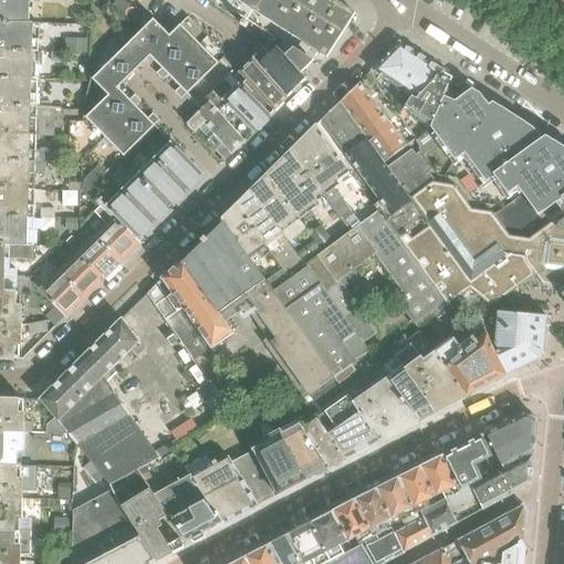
[(28,21),(28,0),(0,0),(0,49),(37,50),(38,21),(28,21)]
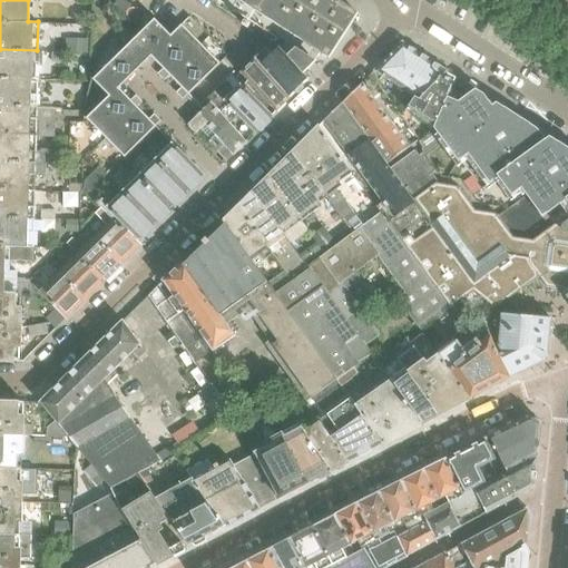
[(128,3),(123,0),(114,0),(111,5),(123,11),(128,3)]
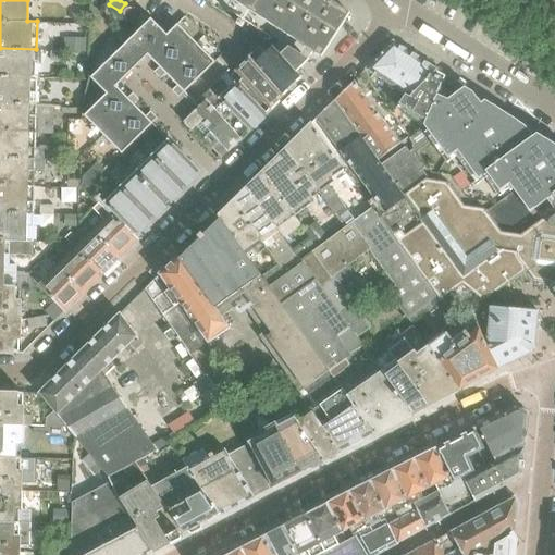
[(344,13),(322,0),(214,0),(271,36),(264,41),(294,71),(306,60),(311,51),(319,57),(347,13),(345,11),(344,13)]
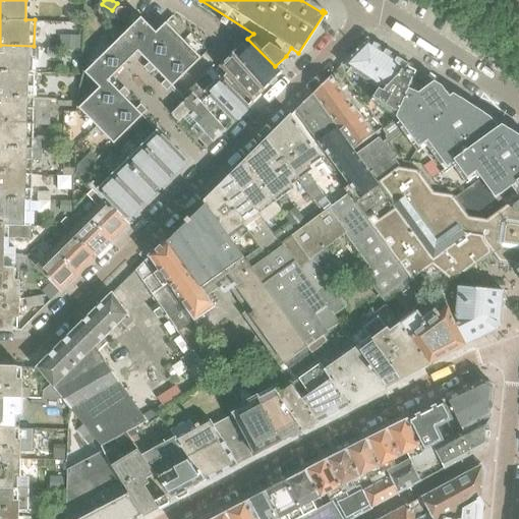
[(136,51),(135,50),(154,32),(139,16),(111,44),(126,60),(136,51)]
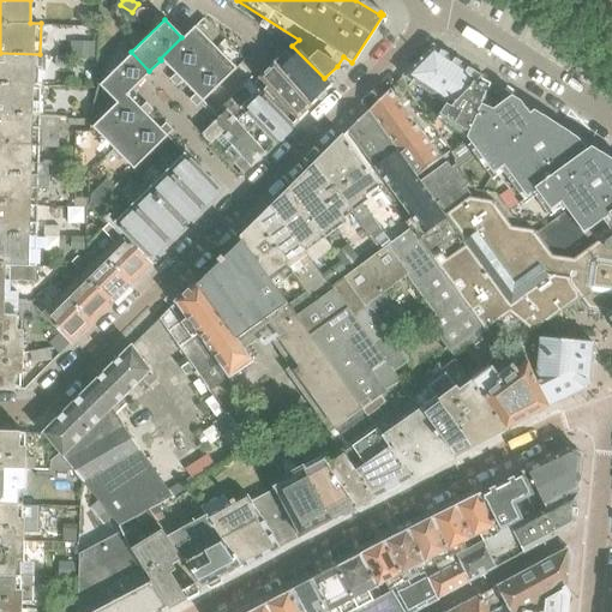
[(180,79),(214,46),(193,25),(181,37),(160,59),(161,60),(173,72),(168,78),(174,85),(180,79)]
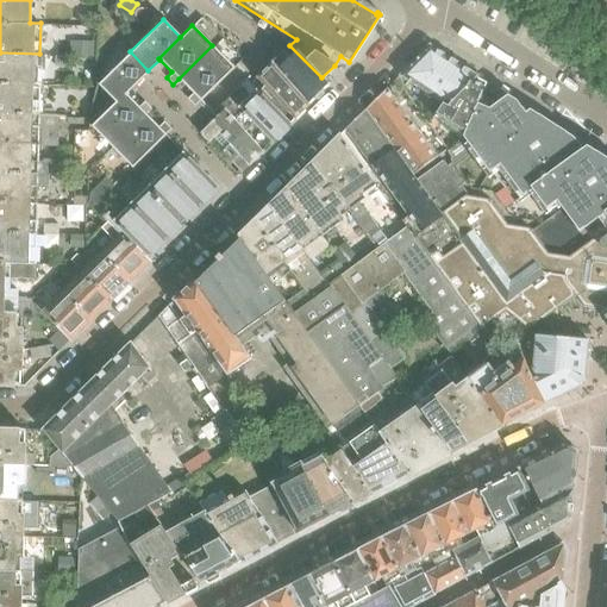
[(67,39),(67,54),(92,55),(92,41),(67,39)]
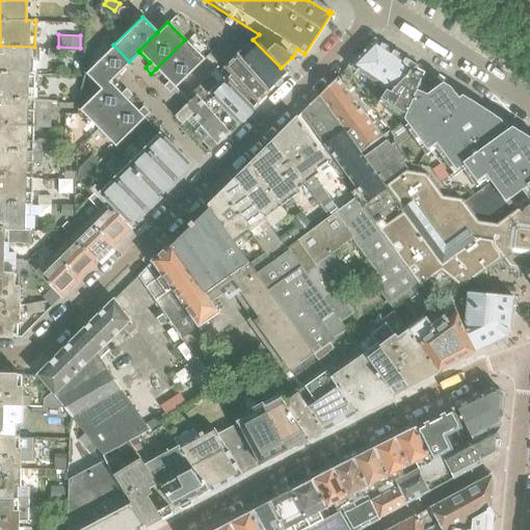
[(389,90),(415,67),(415,65),(373,38),(348,64),(344,68),(351,78),(356,70),(385,88),(389,90)]
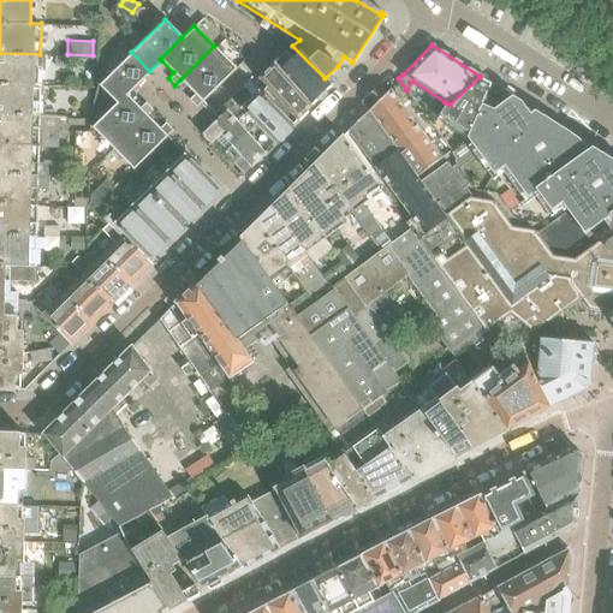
[(236,67),(214,46),(180,79),(194,93),(188,99),(195,106),(201,100),(201,101),(236,67)]
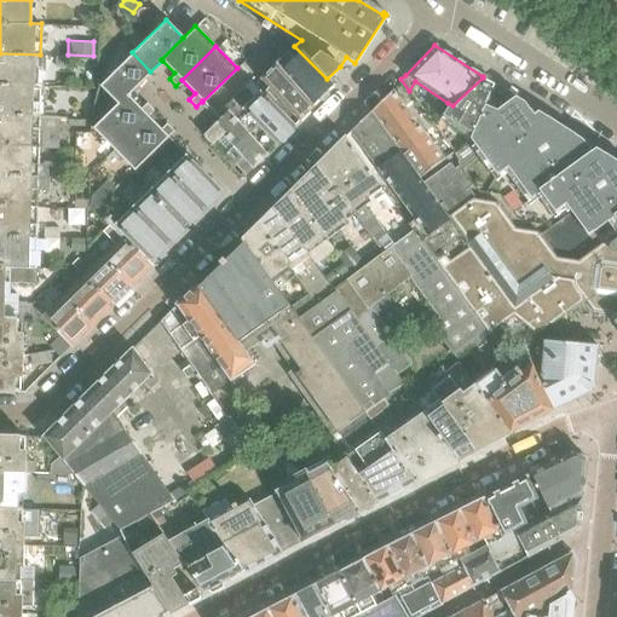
[(327,79),(294,46),(275,65),(313,104),(333,85),(327,79)]
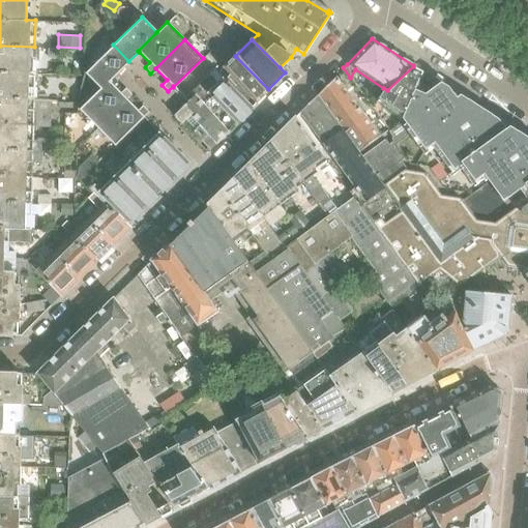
[(128,61),(113,45),(84,72),(99,88),(99,89),(108,81),(109,81),(128,61)]
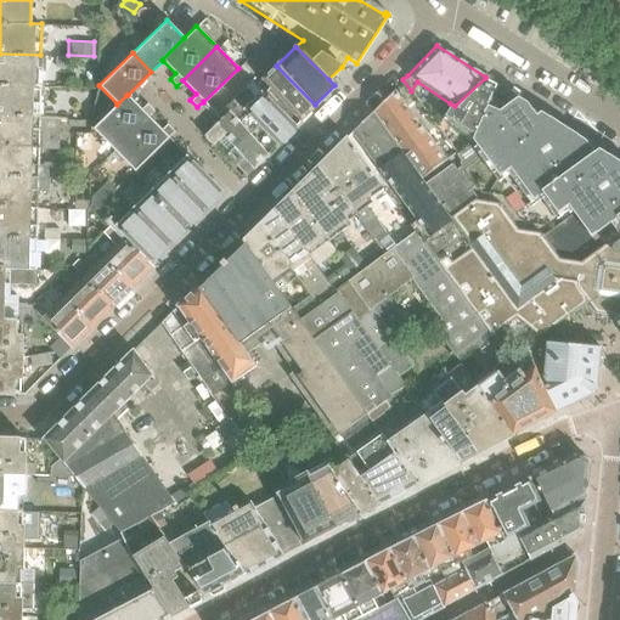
[(0,84),(39,85),(40,55),(0,54),(0,84)]
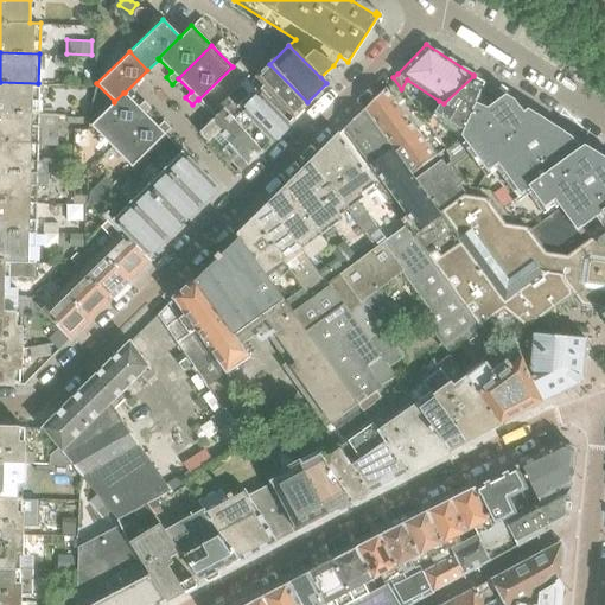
[(52,55),(52,65),(68,65),(68,55),(52,55)]
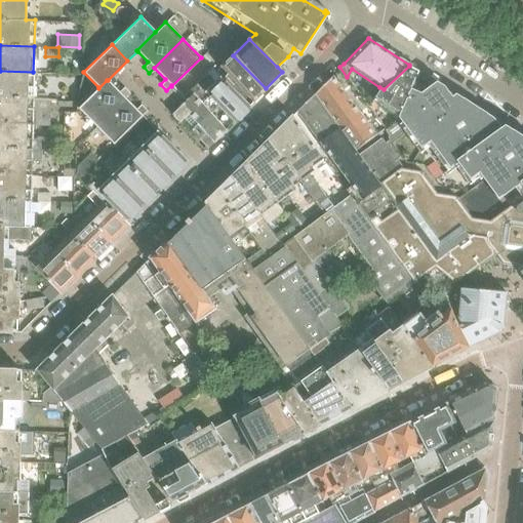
[(170,114),(192,92),(197,98),(203,91),(219,76),(211,68),(182,96),(171,86),(171,85),(166,90),(160,84),(165,79),(154,68),(149,73),(144,67),(148,62),(137,51),(127,61),(108,80),(118,91),(123,86),(129,92),(124,97),(135,109),(141,104),(146,110),(142,115),(126,130),(141,146),(156,130),(160,133),(175,119),(170,114)]
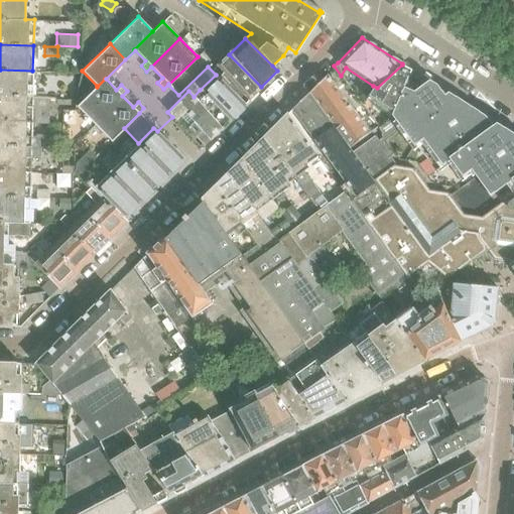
[(261,87),(229,54),(214,70),(219,75),(223,72),(249,100),(261,87)]
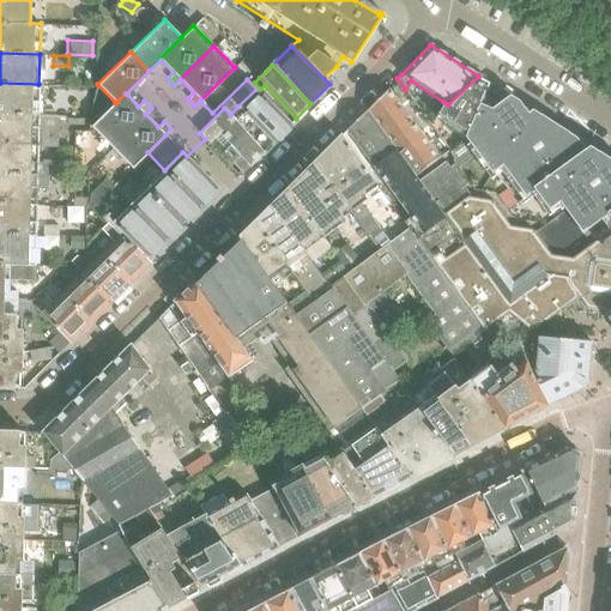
[(465,134),(482,95),(487,84),(488,83),(478,77),(448,104),(443,102),(436,112),(430,123),(436,132),(443,120),(465,134)]
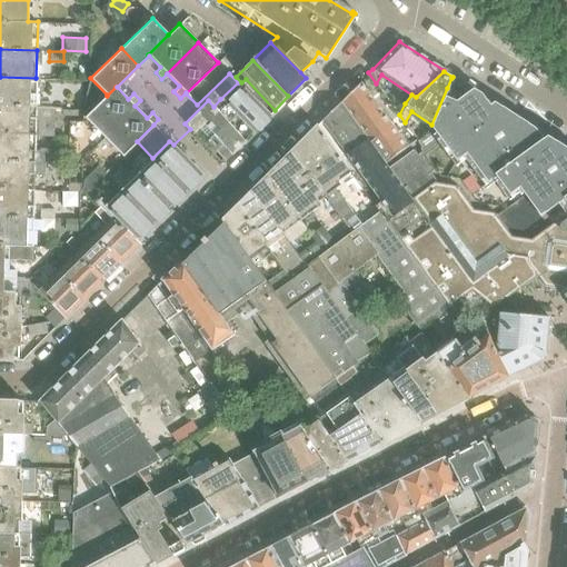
[(0,102),(36,103),(36,78),(0,77),(0,102)]
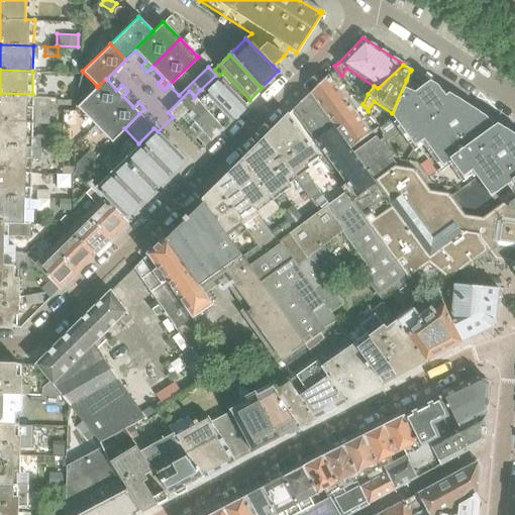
[(369,131),(326,74),(308,92),(349,146),(369,131)]
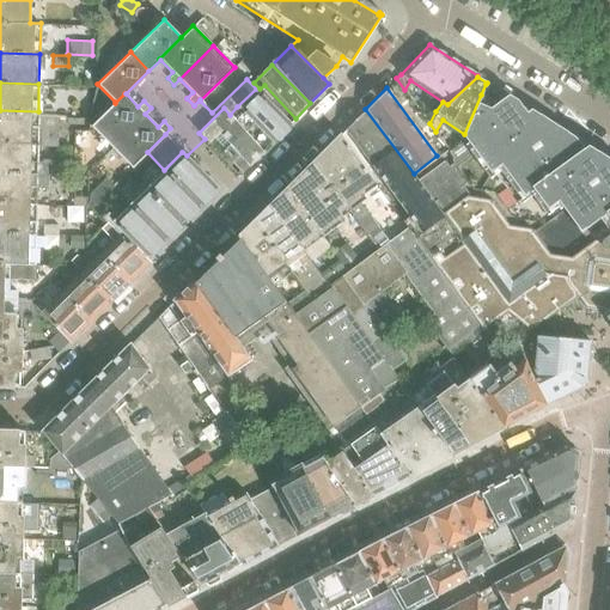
[(256,90),(256,89),(237,107),(243,113),(236,120),(246,129),(254,122),(272,141),(290,123),(256,90)]
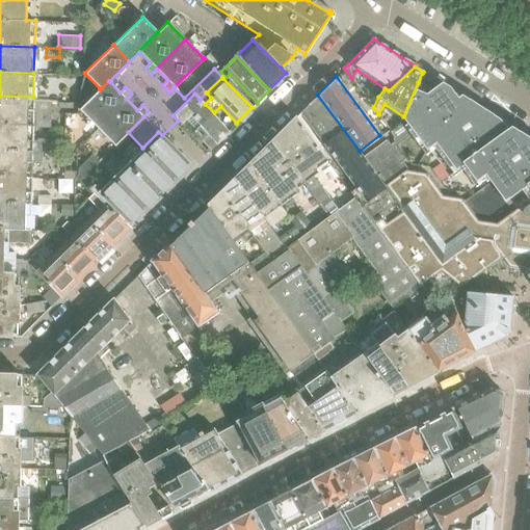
[(396,142),(413,130),(456,98),(449,87),(438,80),(428,87),(418,82),(403,116),(402,116),(404,118),(389,130),(393,135),(392,138),(393,140),(396,142)]
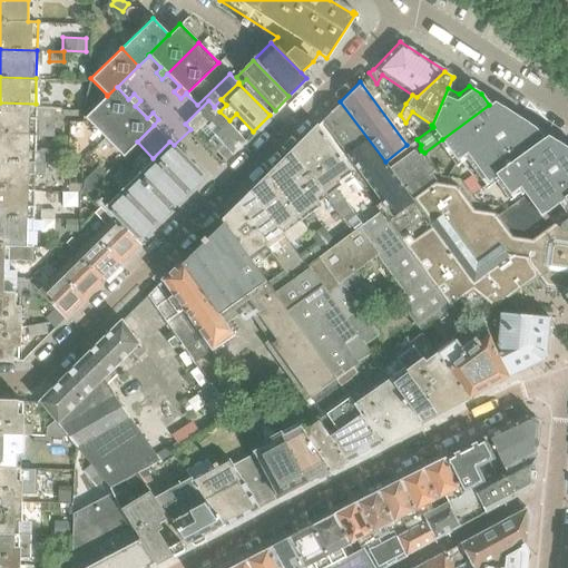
[(104,137),(135,106),(140,100),(134,94),(128,99),(117,87),(116,87),(107,96),(107,95),(84,117),(104,137)]
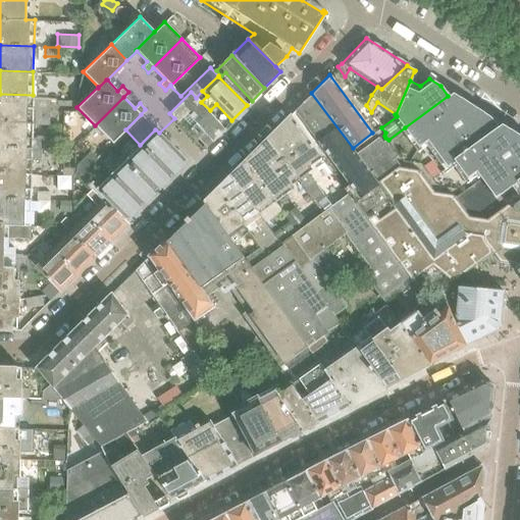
[(195,122),(207,111),(196,98),(191,92),(169,113),(174,118),(177,121),(186,112),(195,122)]
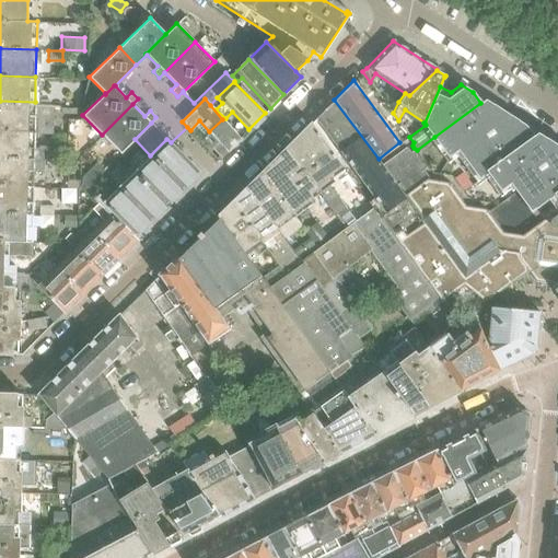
[(379,159),(334,100),(316,118),(373,197),(368,201),(372,207),(380,218),(406,198),(382,163),(379,159)]
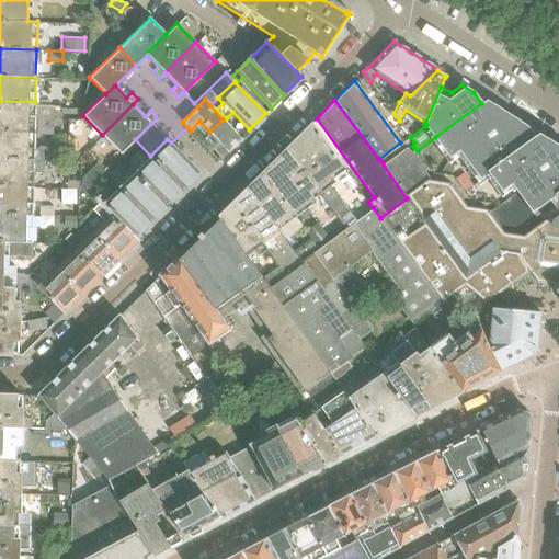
[(479,178),(488,172),(534,136),(525,125),(486,100),(481,103),(435,137),(449,156),(459,149),(479,178)]
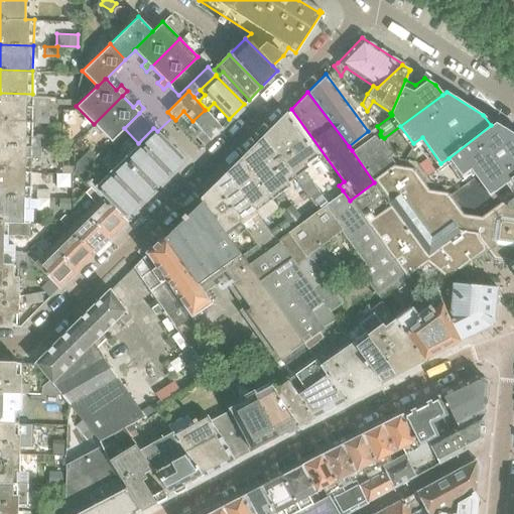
[(0,119),(47,120),(48,96),(31,95),(32,94),(0,93),(0,119)]
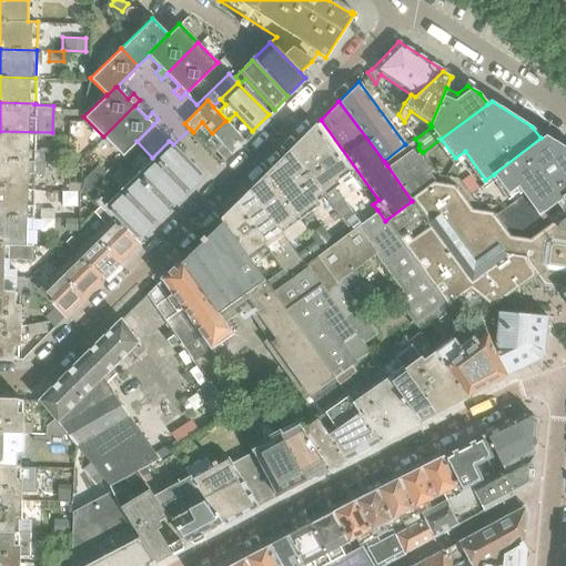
[(134,105),(103,137),(122,155),(137,141),(153,124),(158,119),(152,112),(147,118),(134,105)]
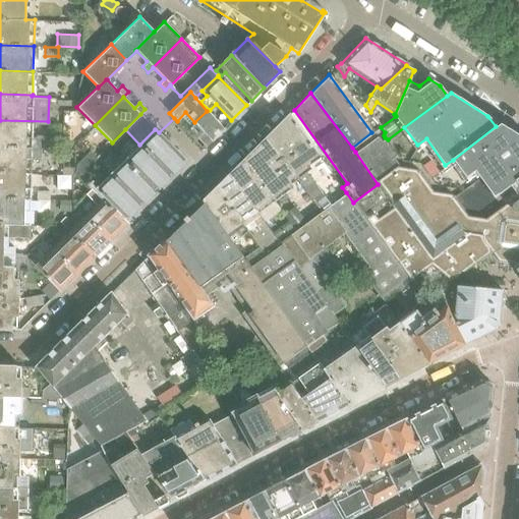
[(205,147),(224,127),(224,126),(222,128),(207,111),(194,122),(189,128),(197,136),(196,137),(205,147)]
